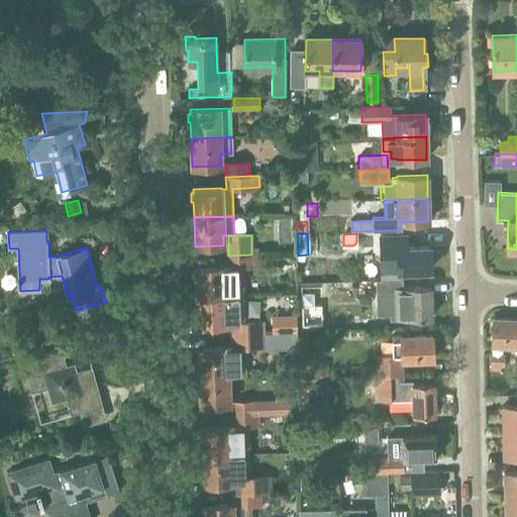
[(385,235),(380,236),(381,279),(402,279),(401,272),(430,271),(429,246),(412,247),(406,247),(406,241),(405,235),(385,235)]
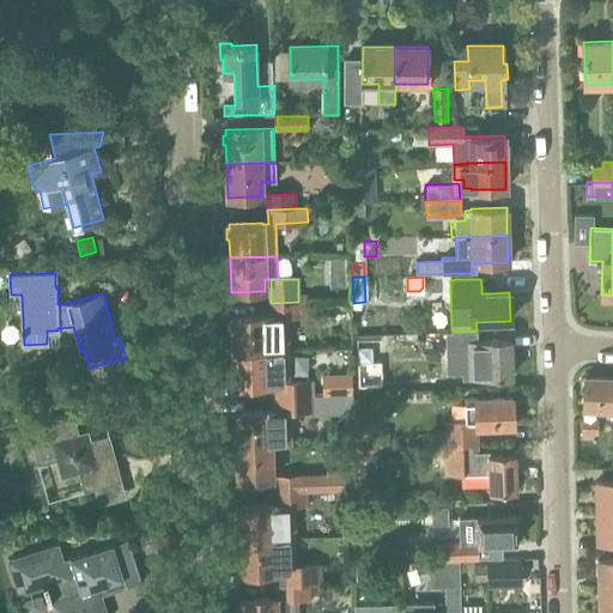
[(232,352),(267,351),(280,350),(290,350),(307,351),(307,317),(299,317),(298,302),(271,303),(271,319),(266,319),(266,317),(231,319),(231,323),(230,323),(230,333),(232,333),(232,352)]
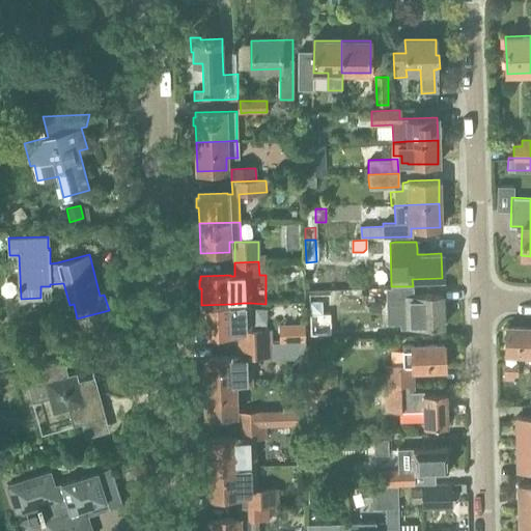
[(391,286),(386,287),(387,323),(401,323),(401,327),(444,326),(443,295),(413,296),(413,286),(391,286)]
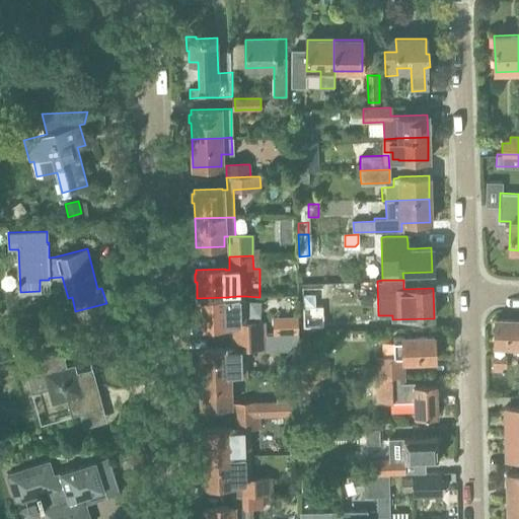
[(245,296),(237,296),(226,297),(197,298),(198,326),(231,325),(246,324),(245,296)]
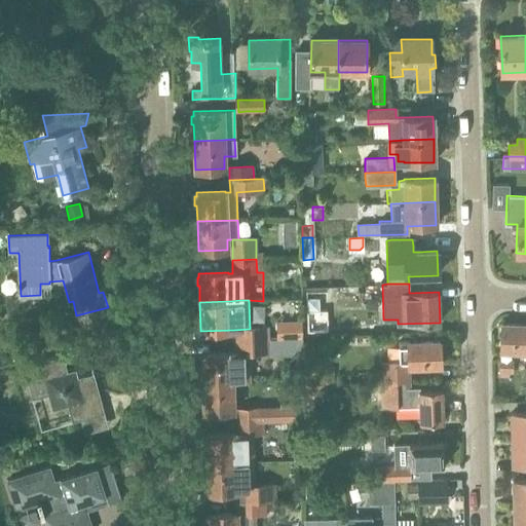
[(302,323),(277,323),(277,339),(302,339),(302,323)]
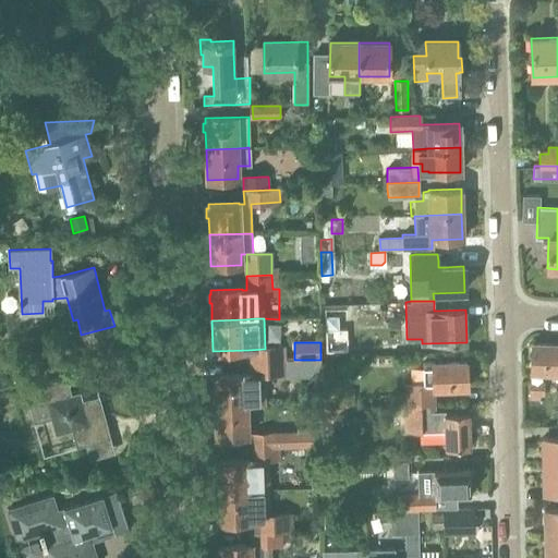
[(557,343),(532,342),(532,370),(557,371),(557,343)]
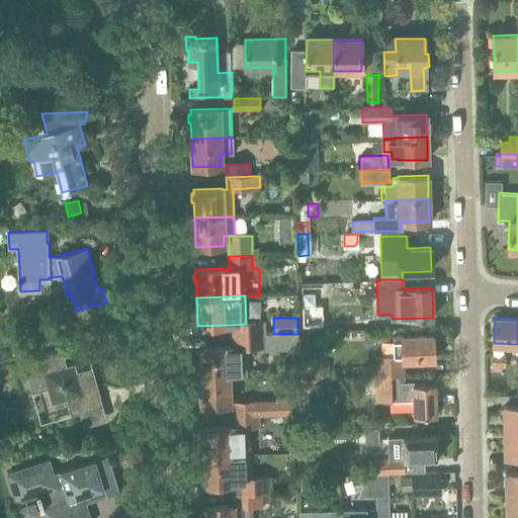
[(246,324),(231,325),(232,336),(255,335),(264,335),(263,324),(246,324)]
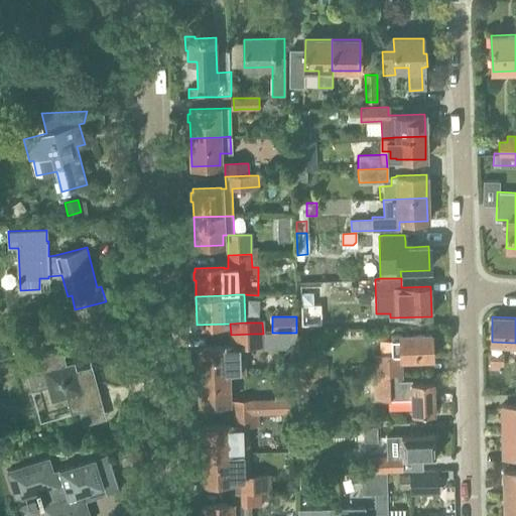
[(231,335),(231,346),(198,347),(198,351),(197,351),(197,360),(199,360),(199,375),(228,374),(244,374),(243,346),(263,346),(263,334),(254,334),(231,335)]
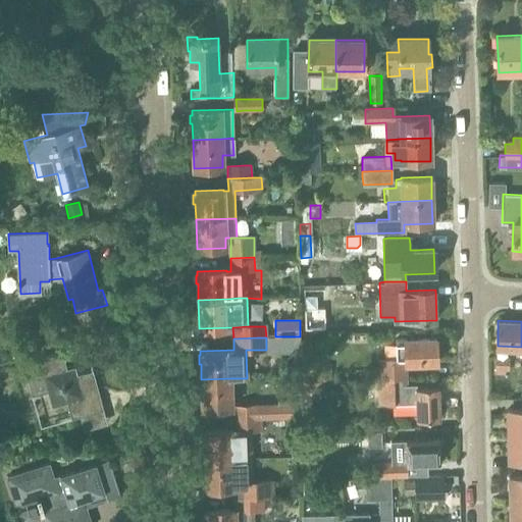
[(404,340),(404,344),(400,345),(400,359),(380,360),(380,379),(407,378),(406,364),(437,363),(436,338),(404,340)]
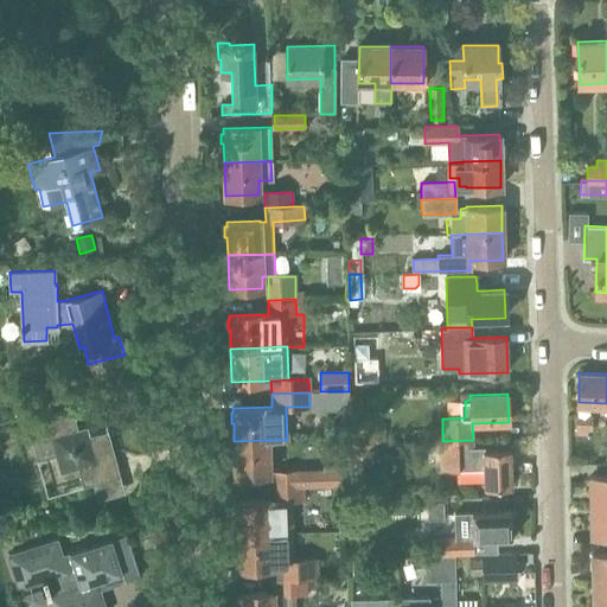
[(85,410),(31,425),(32,428),(45,425),(49,439),(55,438),(55,441),(59,440),(63,449),(51,453),(61,489),(57,489),(58,492),(75,487),(76,494),(110,485),(110,483),(107,484),(103,472),(110,471),(106,454),(100,455),(94,435),(101,434),(100,430),(98,432),(96,420),(101,419),(100,416),(87,420),(85,413),(85,410)]
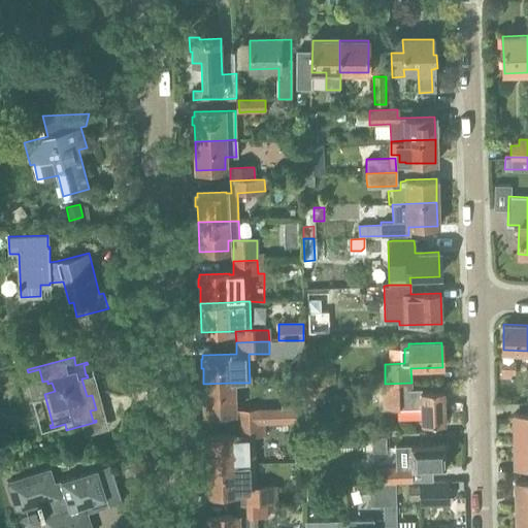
[(502,360),(501,377),(510,377),(510,372),(516,373),(516,361),(502,360)]
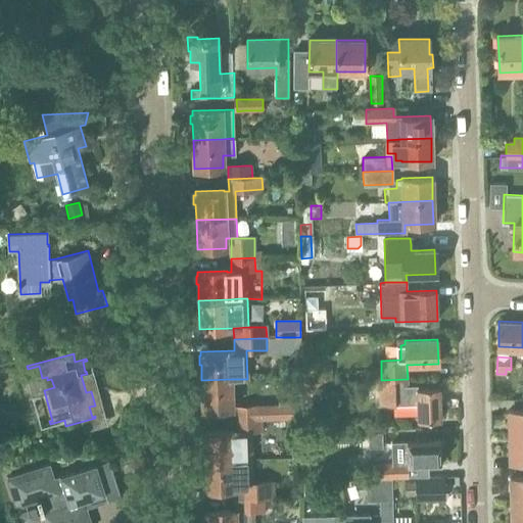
[(201,380),(202,410),(232,409),(231,379),(201,380)]
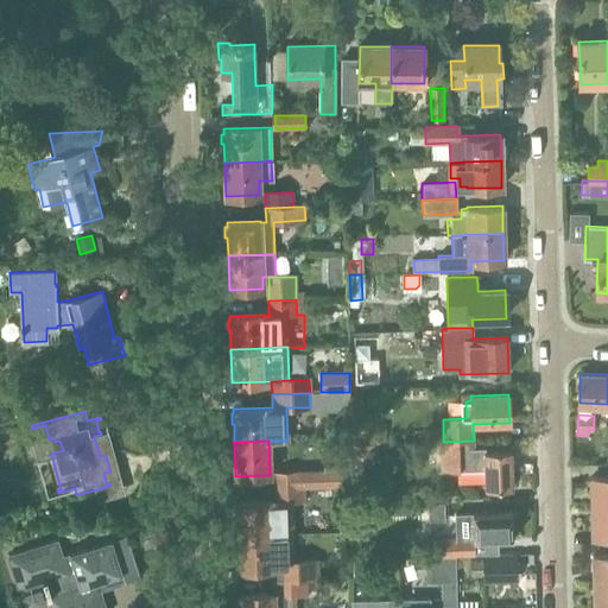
[(474,441),(443,442),(443,450),(439,450),(441,470),(457,470),(457,467),(476,466),(476,469),(483,469),(483,488),(512,488),(511,450),(485,450),(485,447),(474,447),(474,441)]
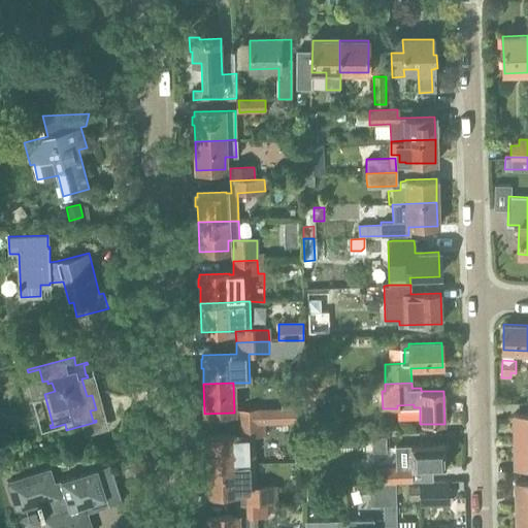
[(315,396),(315,404),(326,404),(325,396),(315,396)]
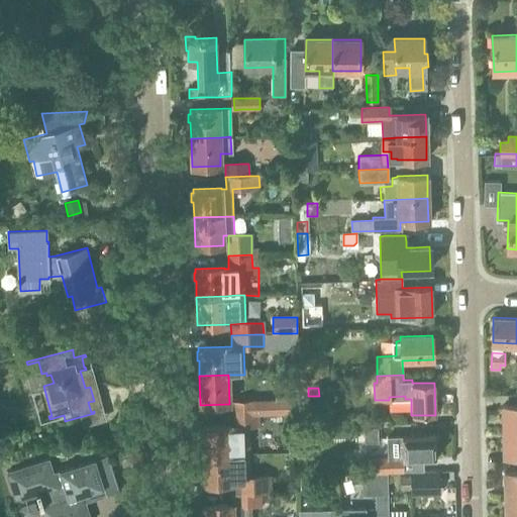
[(277,401),(257,401),(241,402),(234,402),(234,415),(257,414),(298,412),(298,396),(277,397),(277,401)]
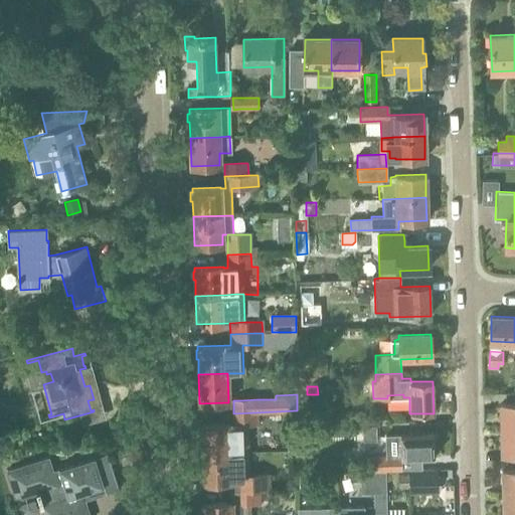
[(502,428),(514,427),(514,402),(502,403),(502,428)]
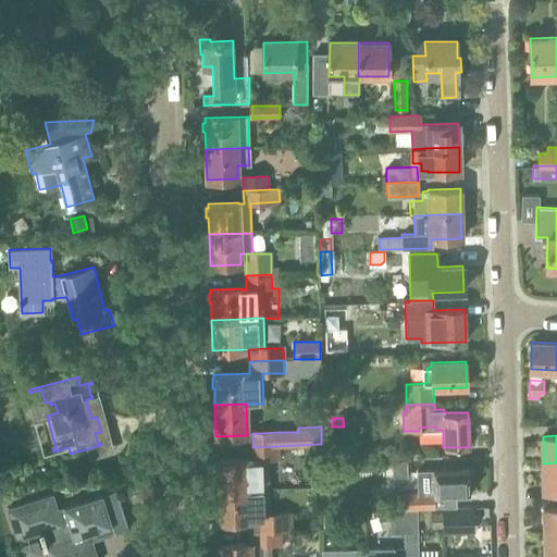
[(249,490),(267,489),(265,459),(279,459),(277,446),(252,447),(252,459),(248,459),(217,460),(217,465),(214,465),(215,473),(217,473),(218,491),(249,490)]
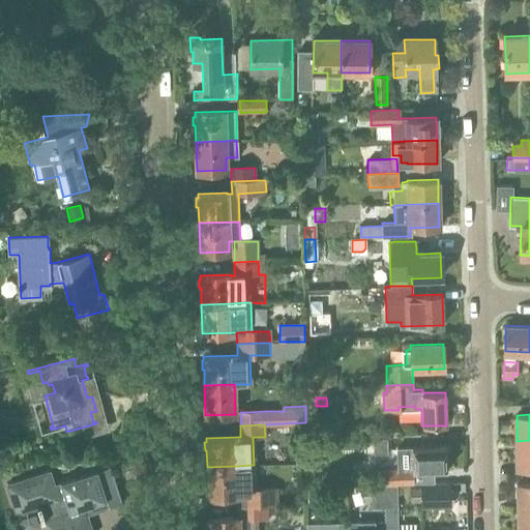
[(529,440),(517,441),(518,466),(529,466),(529,440)]
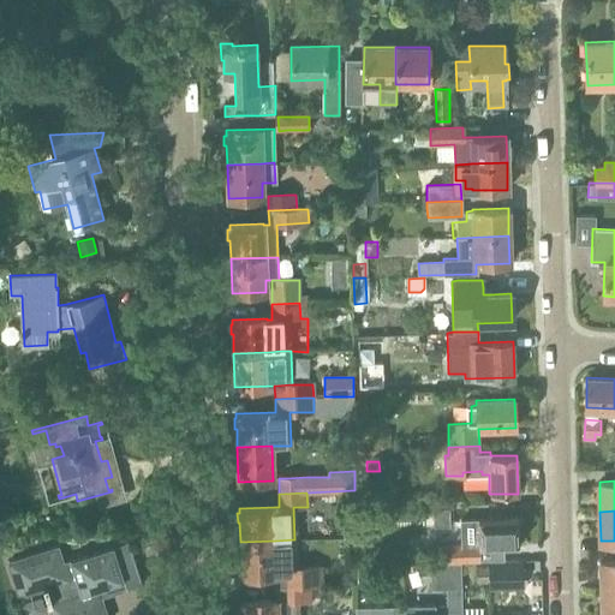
[(478,536),(478,547),(519,545),(519,519),(499,519),(499,515),(487,515),(487,520),(460,520),(461,536),(478,536)]
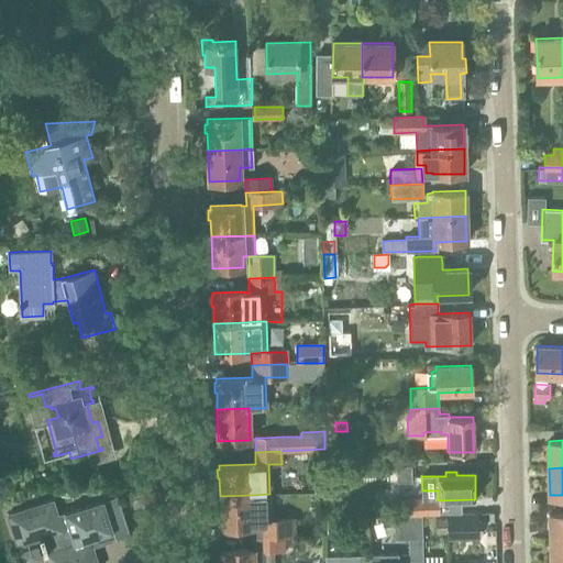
[(394,500),(395,515),(409,515),(422,514),(438,514),(438,500),(438,490),(422,490),(422,500),(394,500)]
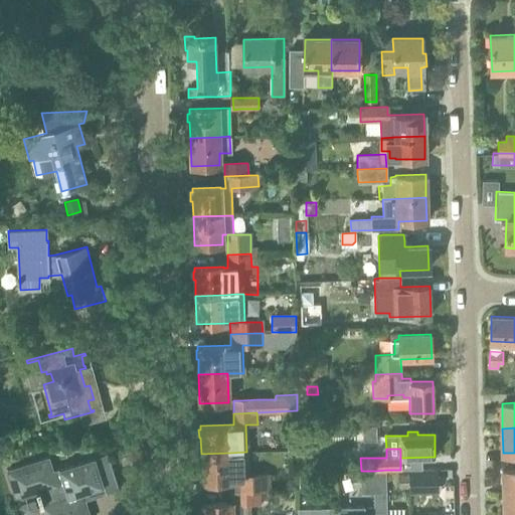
[(231,481),(235,481),(236,492),(260,491),(269,491),(268,475),(251,476),(251,479),(247,479),(246,452),(230,453),(201,454),(202,482),(231,481)]
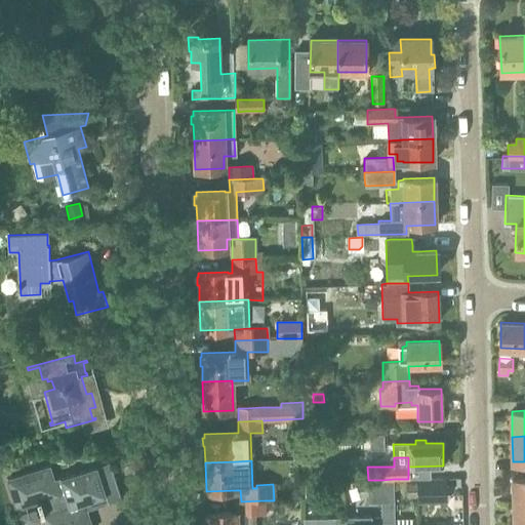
[(107,502),(96,467),(53,480),(49,466),(6,479),(15,509),(37,502),(43,524),(90,524),(84,501),(69,506),(65,492),(85,486),(92,507),(107,502)]
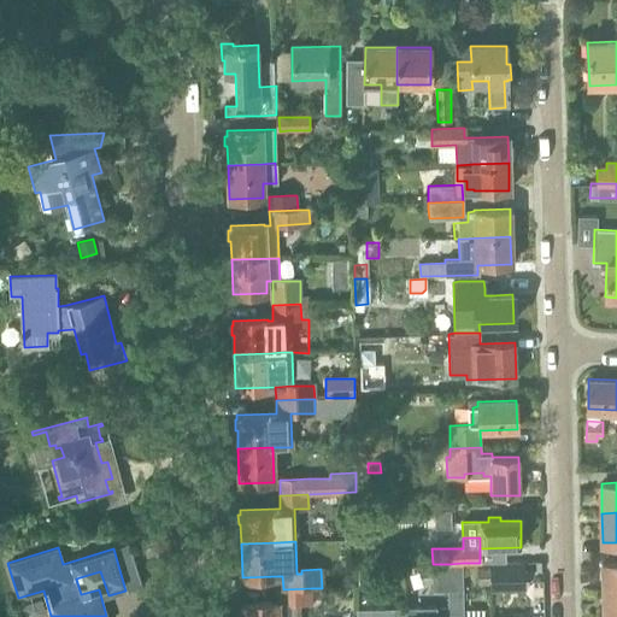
[(604,593),(616,592),(616,562),(603,563),(604,593)]
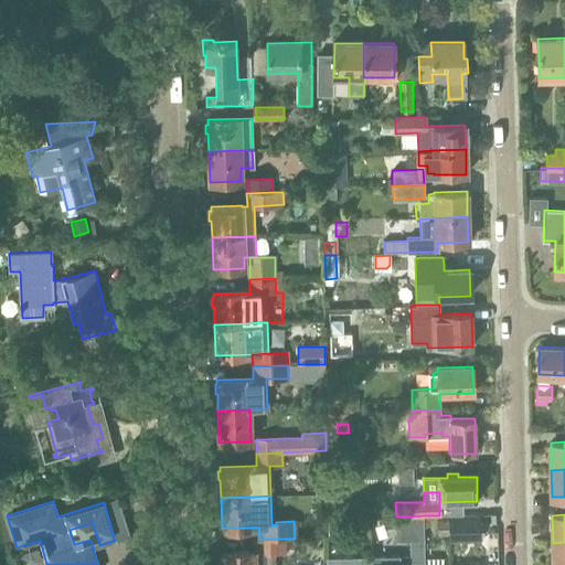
[(411,516),(411,540),(424,540),(424,515),(411,516)]
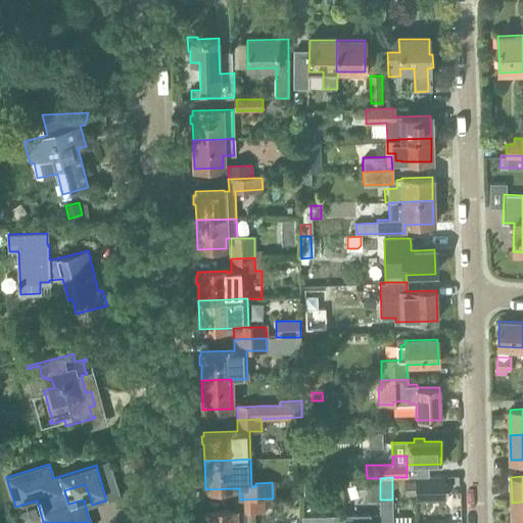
[(380,500),(380,478),(367,478),(367,501),(380,500)]
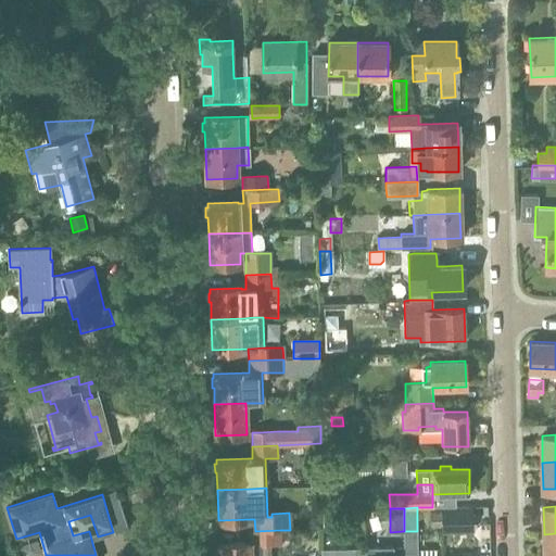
[(441,512),(442,526),(469,525),(469,510),(441,512)]
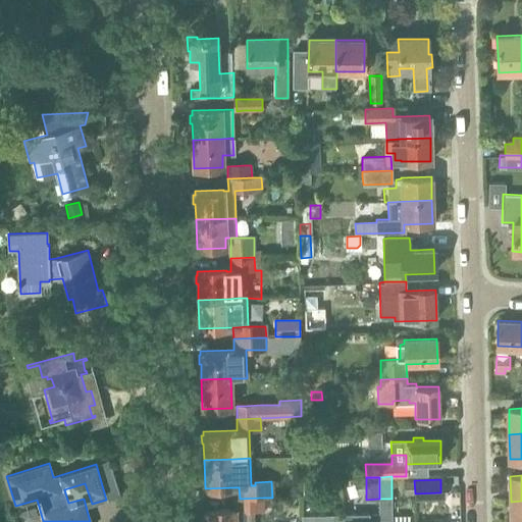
[(415,493),(414,480),(405,481),(405,493),(415,493)]
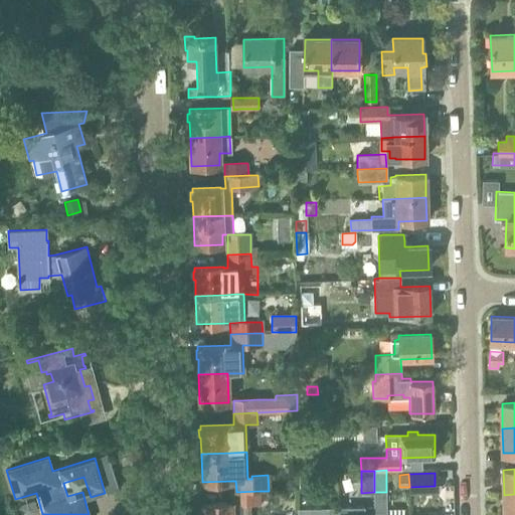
[(232,503),(203,504),(203,508),(201,508),(201,514),(243,514),(243,504),(260,504),(260,491),(236,492),(236,503),(232,503)]
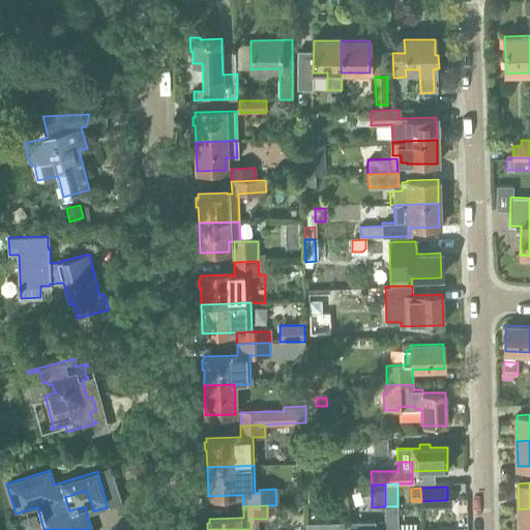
[(529,529),(529,508),(519,509),(519,529),(529,529)]
